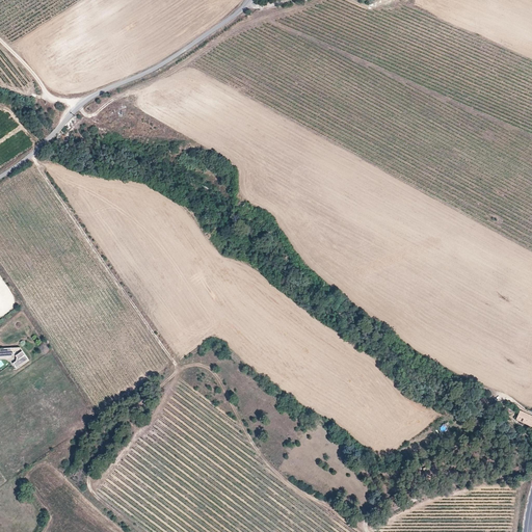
[(0,355),(1,354),(3,356),(6,354),(7,356),(10,354),(12,356),(15,354),(10,348),(0,347),(0,355)]
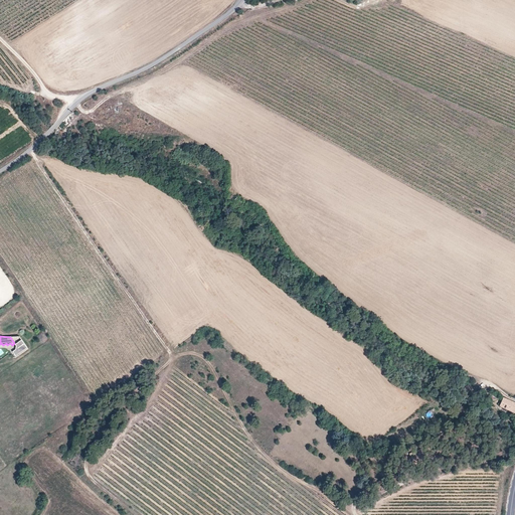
[(22,340),(15,344),(17,346),(16,349),(13,351),(16,356),(27,347),(22,340)]
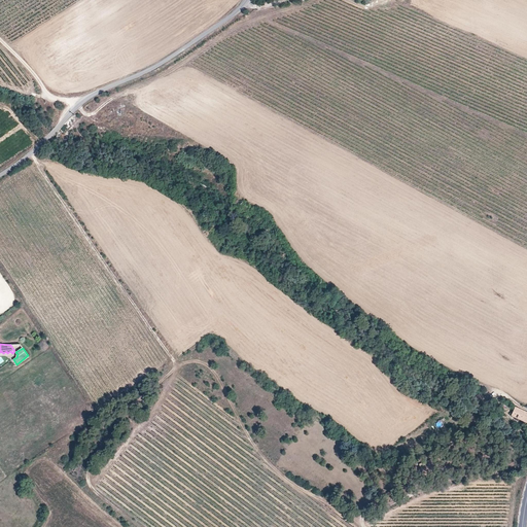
[(526,411),(515,407),(511,416),(526,422),(526,411)]
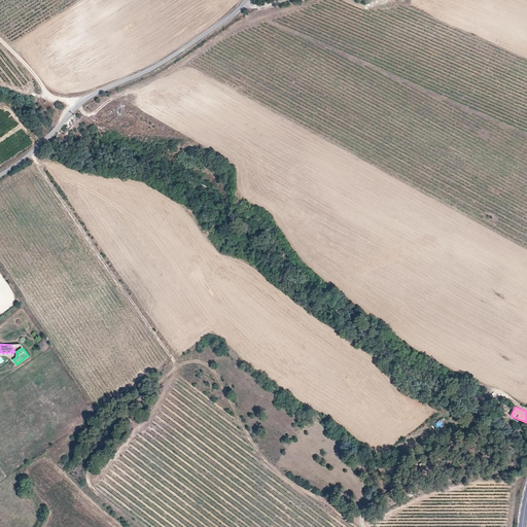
[(422,465),(426,476),(437,471),(442,469),(438,464),(435,465),(433,460),(422,465)]
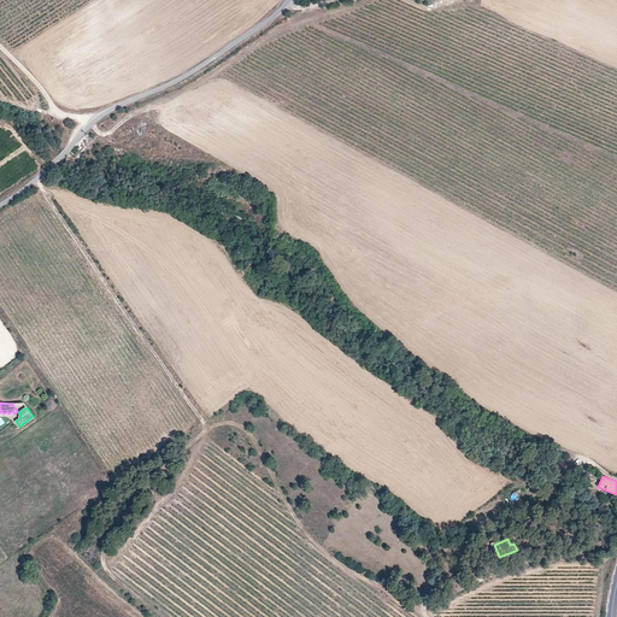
[(457,579),(453,582),(456,586),(465,579),(462,574),(457,577),(457,579)]
